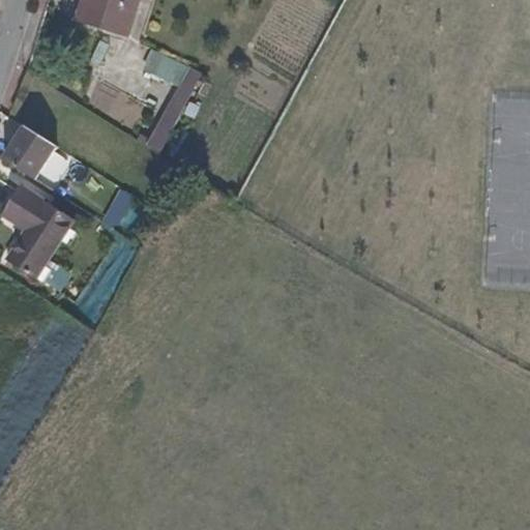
[(127,30),(135,0),(81,0),(79,7),(75,23),(125,36),(127,30)]
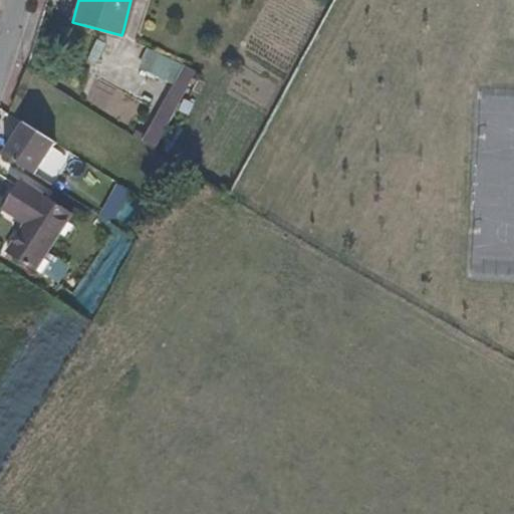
[(95,65),(103,45),(94,41),(87,61),(95,65)]
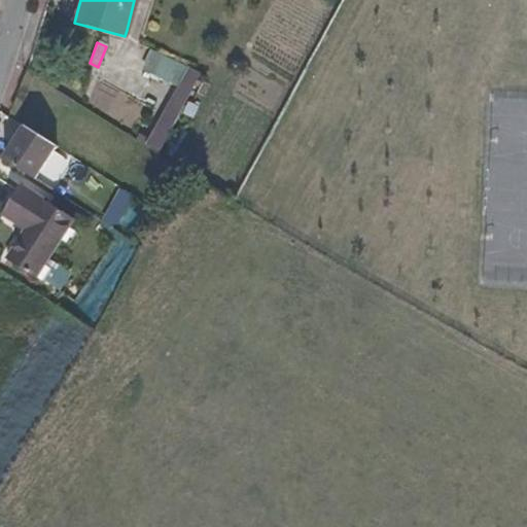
[(156,156),(199,74),(180,65),(148,53),(143,70),(178,85),(148,144),(140,140),(138,144),(147,151),(156,156)]
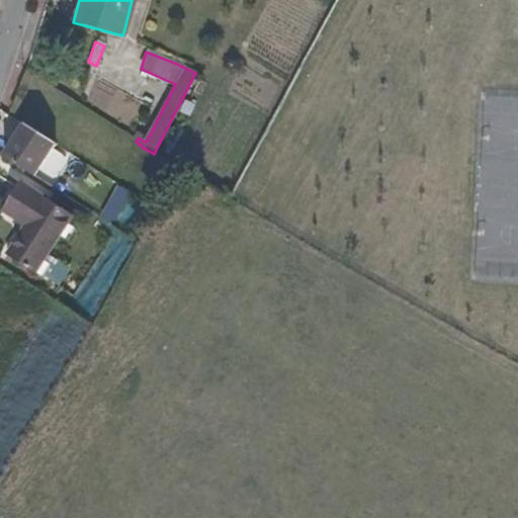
[(33,177),(52,146),(21,125),(2,158),(33,177)]
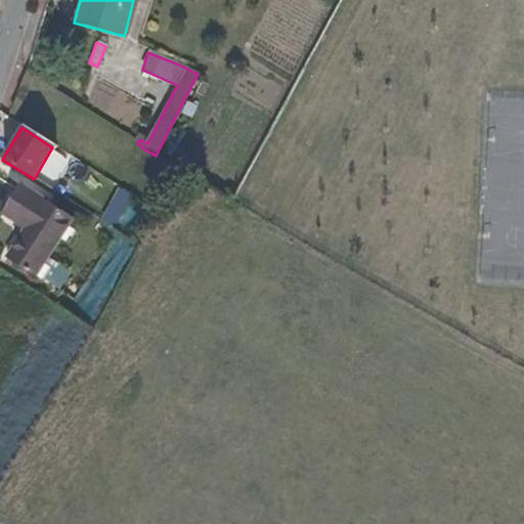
[(35,274),(71,217),(19,184),(1,215),(24,229),(7,257),(35,274)]
